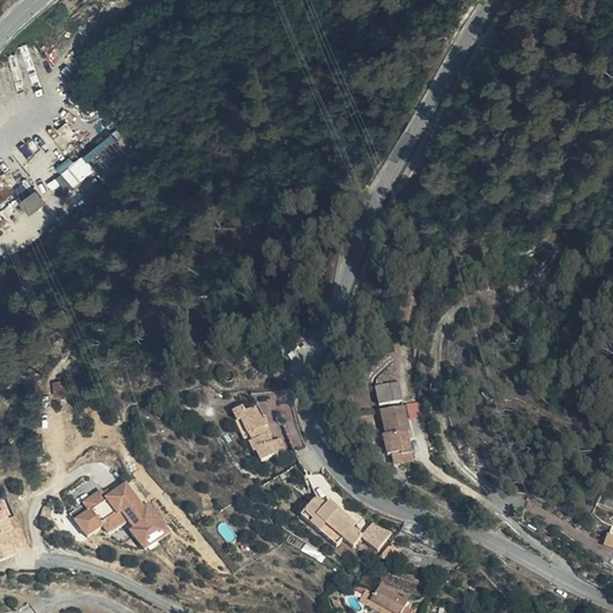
[(26,194),(32,189),(29,183),(16,190),(19,200),(19,199),(26,194)]
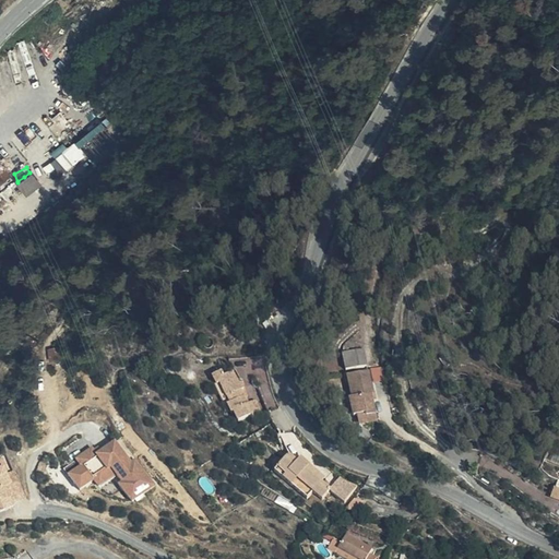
[(34,179),(30,173),(24,177),(18,181),(21,186),(34,179)]
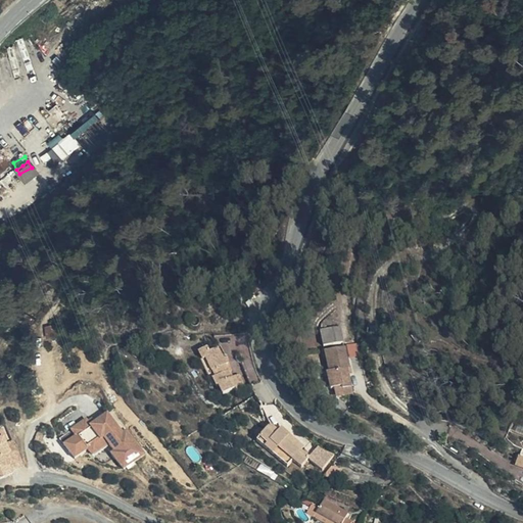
[(36,176),(32,168),(19,174),(25,183),(36,176)]
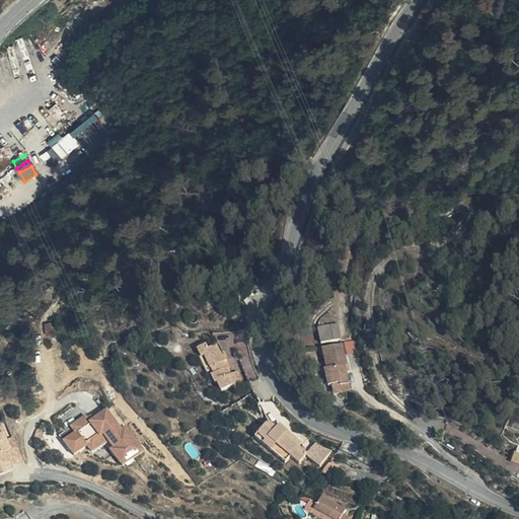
[(341,338),(338,324),(317,328),(320,342),(341,338)]
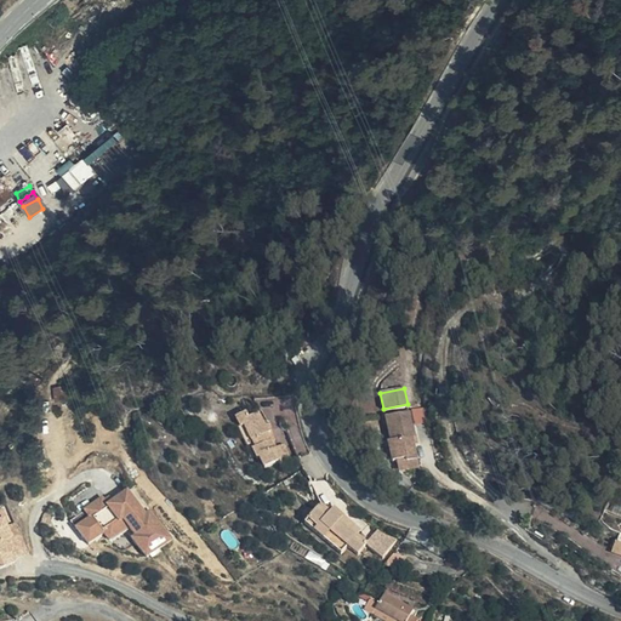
[(417,440),(410,410),(385,416),(391,443),(387,443),(391,463),(396,462),(417,459),(414,440),(417,440)]
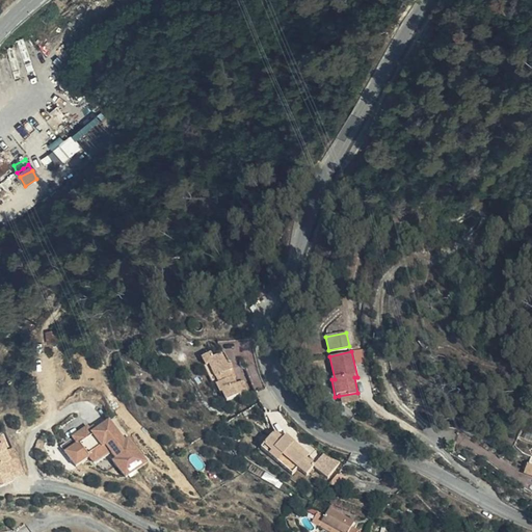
[(243,402),(251,397),(243,382),(235,388),(227,377),(230,373),(228,370),(222,369),(216,360),(209,365),(206,361),(198,366),(204,373),(206,371),(217,388),(213,389),(222,402),(225,400),(229,405),(240,398),(243,402)]
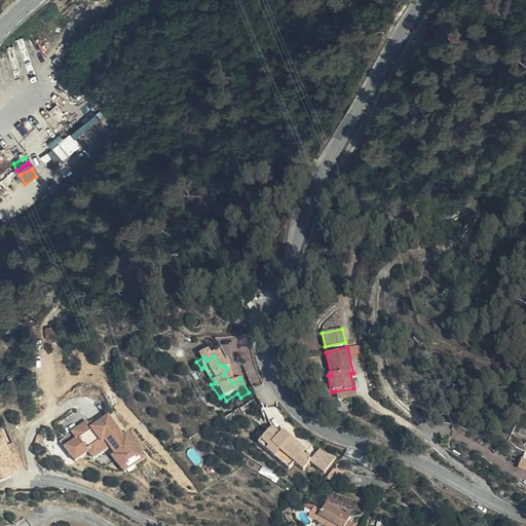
[(203,367),(201,369),(198,370),(208,386),(211,384),(215,383),(203,367)]
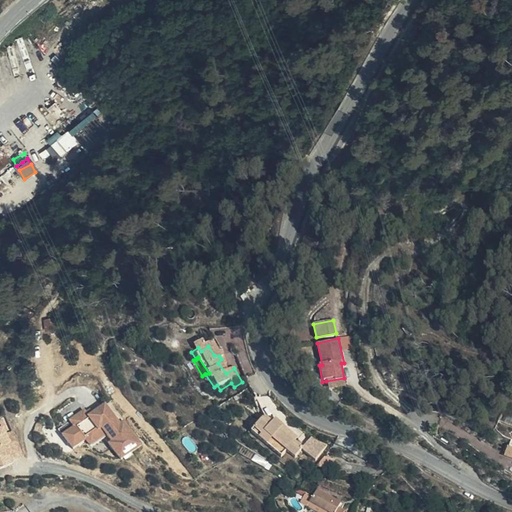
[(346,387),(344,378),(326,381),(328,390),(346,387)]
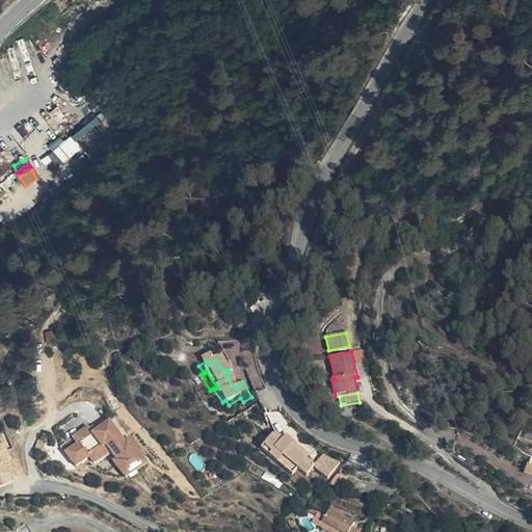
[(130,477),(142,469),(132,453),(129,456),(126,452),(111,430),(98,440),(94,443),(90,439),(88,435),(73,447),(78,453),(63,462),(74,477),(87,468),(104,456),(109,462),(114,472),(121,479),(128,474),(130,477)]
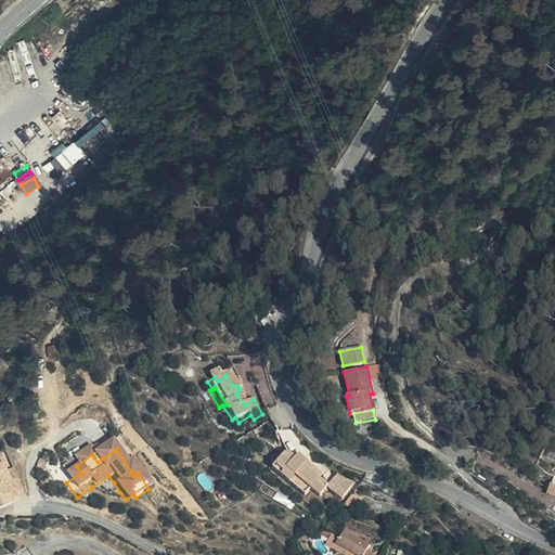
[(319,492),(325,482),(317,476),(320,470),(296,451),(293,454),(284,449),(270,465),(305,492),(310,486),(319,492)]
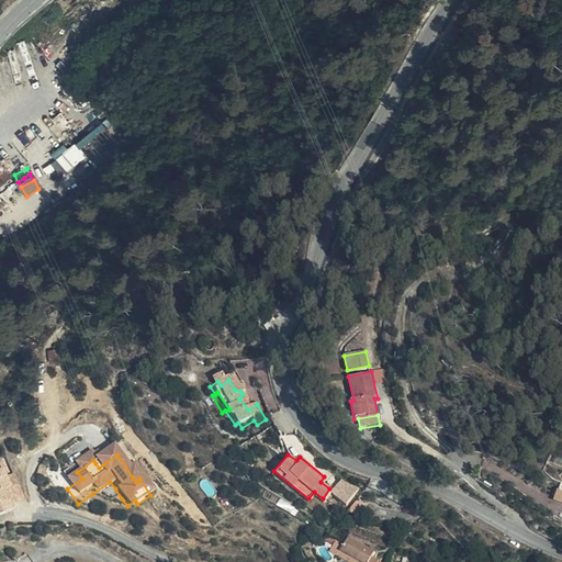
[(0,519),(2,525),(17,520),(15,516),(30,510),(20,489),(10,492),(7,484),(1,473),(1,471),(0,471),(0,519)]
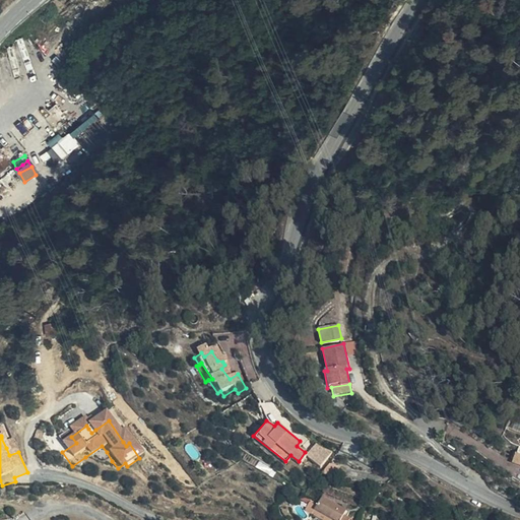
[(325,452),(332,447),(313,440),(305,452),(315,460),(325,452)]
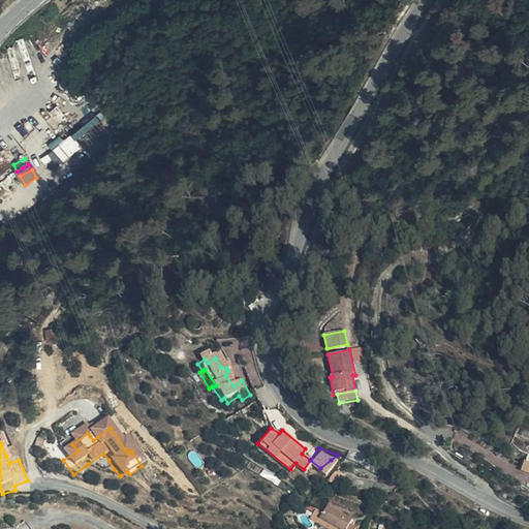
[(91,472),(109,460),(103,454),(87,465),(91,472)]
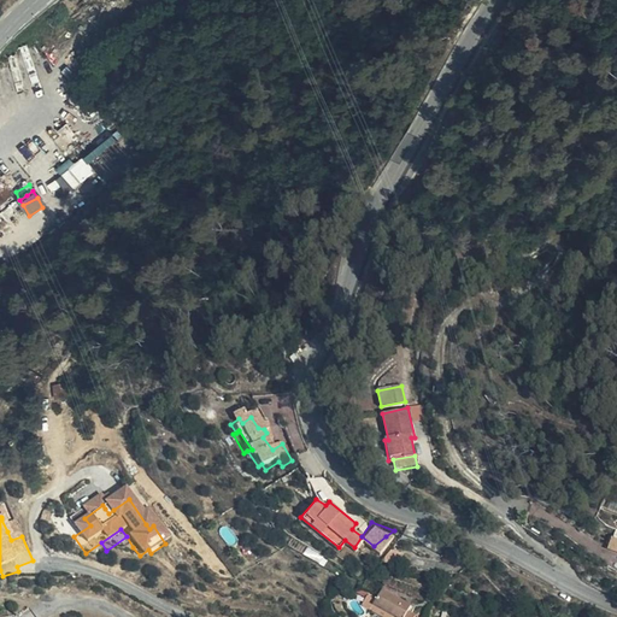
[(363,603),(363,604),(395,616),(397,616),(397,607),(363,603)]
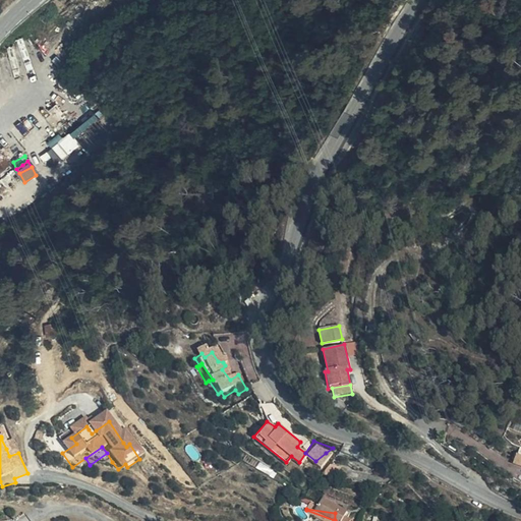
[(334,520),(306,510),(304,520),(334,520)]
